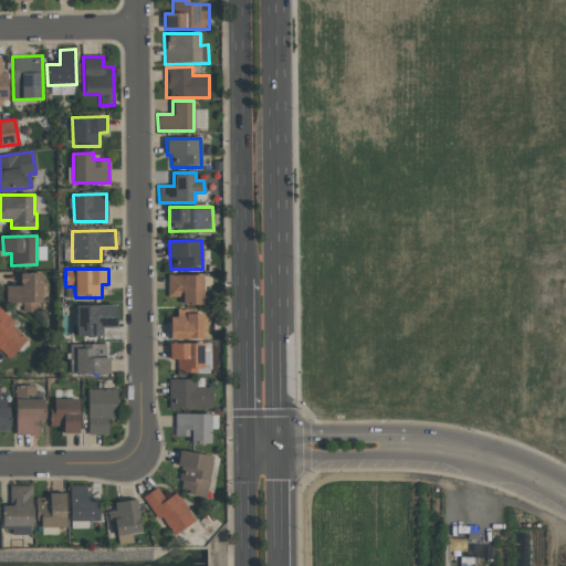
[(42,272),(19,273),(20,285),(6,285),(6,302),(42,302),(42,272)]
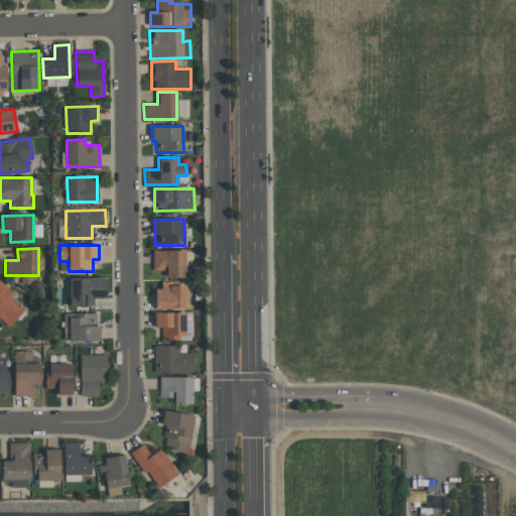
[(184,250),(152,250),(152,270),(165,270),(166,277),(185,277),(184,250)]
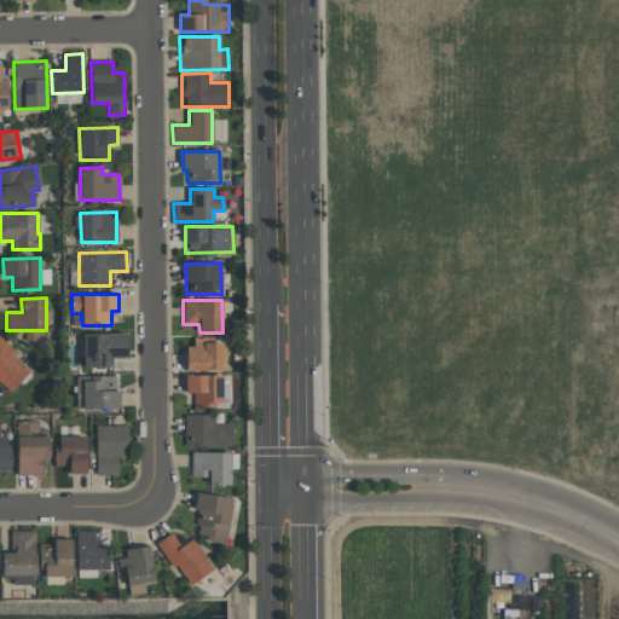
[(84,368),(110,368),(110,358),(127,358),(127,334),(84,334),(84,368)]
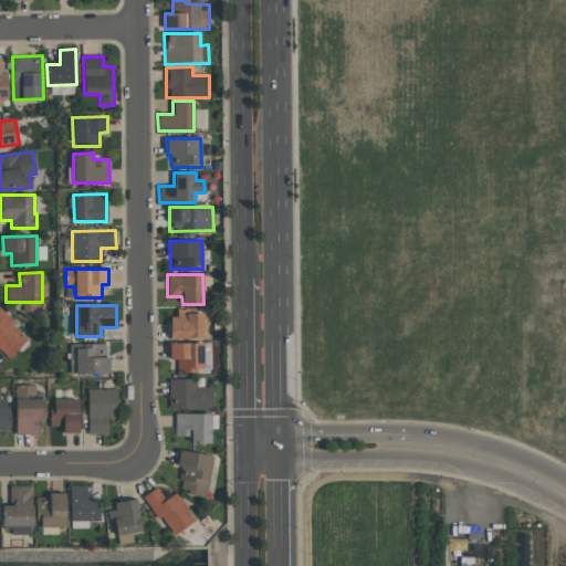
[(9,358),(0,349),(0,307),(13,321),(10,324),(27,339),(9,358)]
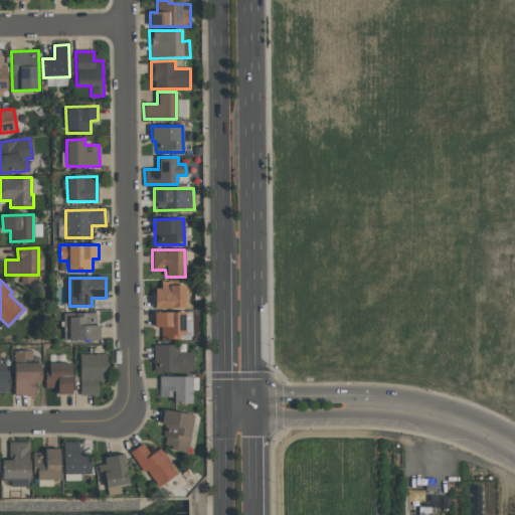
[(154,309),(185,308),(185,282),(160,282),(160,288),(154,288),(154,309)]
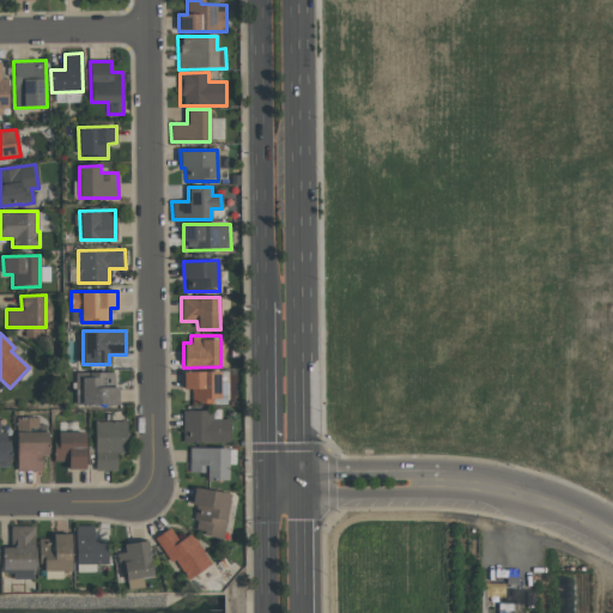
[(119,405),(119,372),(97,371),(97,376),(76,375),(76,404),(119,405)]
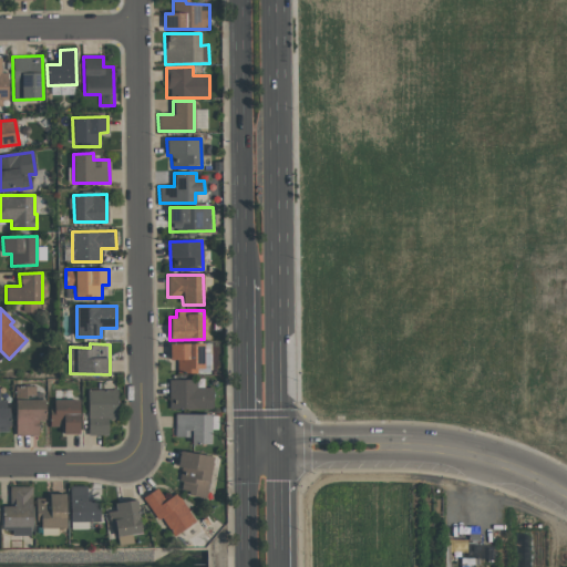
[(204,343),(169,343),(169,360),(176,360),(176,373),(196,373),(196,368),(206,368),(206,359),(204,359),(204,343)]
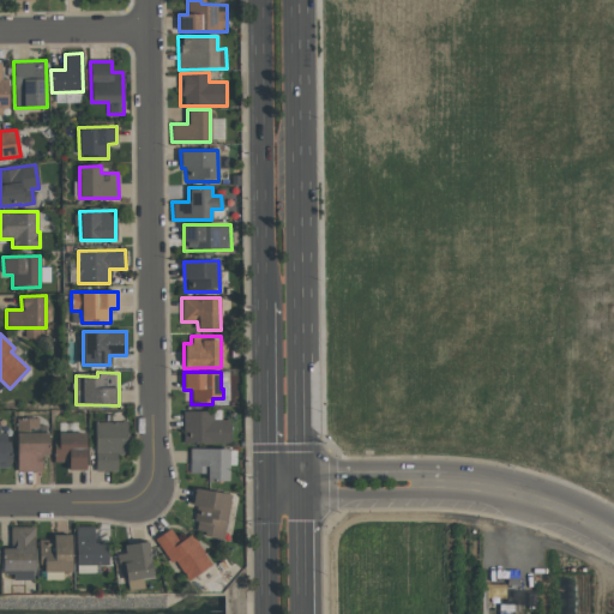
[(230,420),(212,419),(212,411),(184,411),(182,443),(230,444),(230,420)]
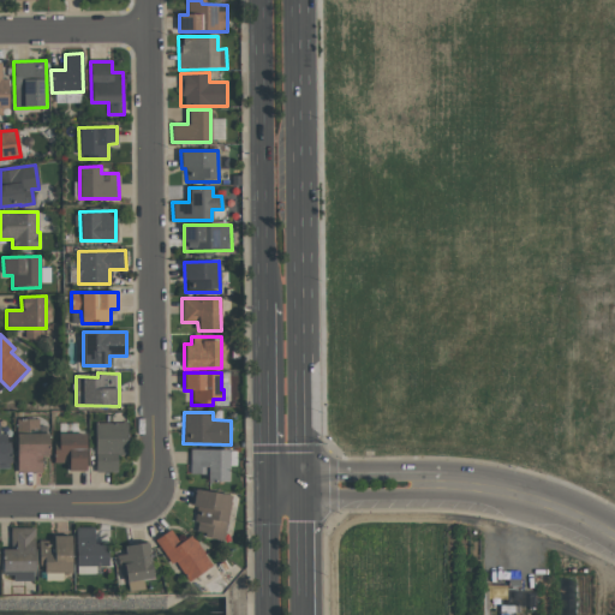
[(49,455),(49,433),(37,433),(37,419),(16,421),(17,472),(41,472),(41,455),(49,455)]
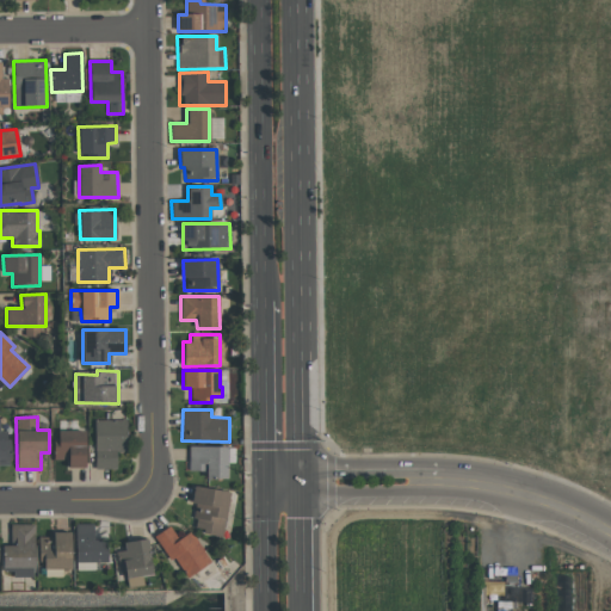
[(127,420),(94,419),(94,468),(117,469),(117,452),(125,452),(127,420)]
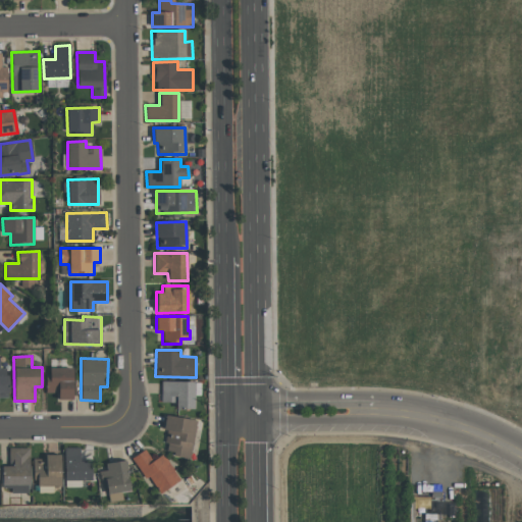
[(0,368),(4,368),(4,375),(8,375),(9,392),(7,392),(7,397),(0,397),(0,368)]
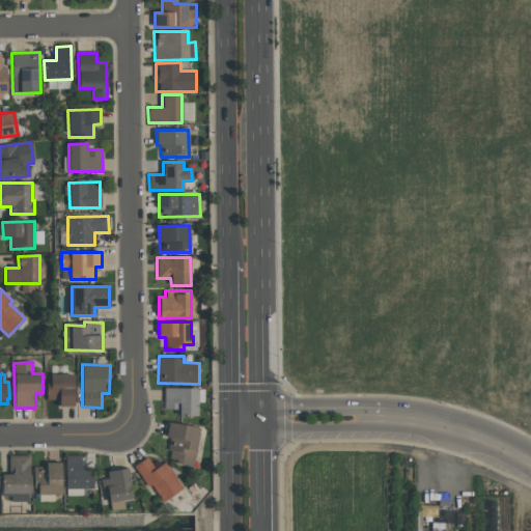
[(74,407),(74,374),(49,374),(49,399),(58,399),(58,406),(74,407)]
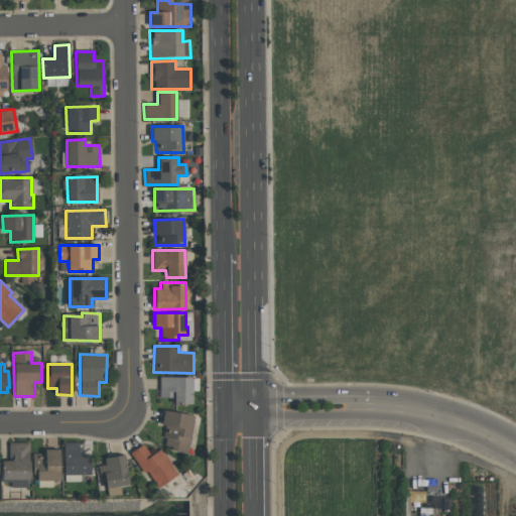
[(191,377),(159,377),(158,398),(174,398),(173,404),(191,404),(191,377)]
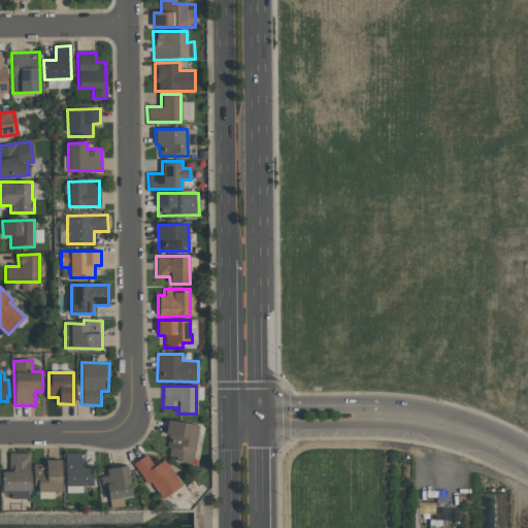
[(165,449),(169,449),(168,460),(192,463),(198,425),(168,421),(165,449)]
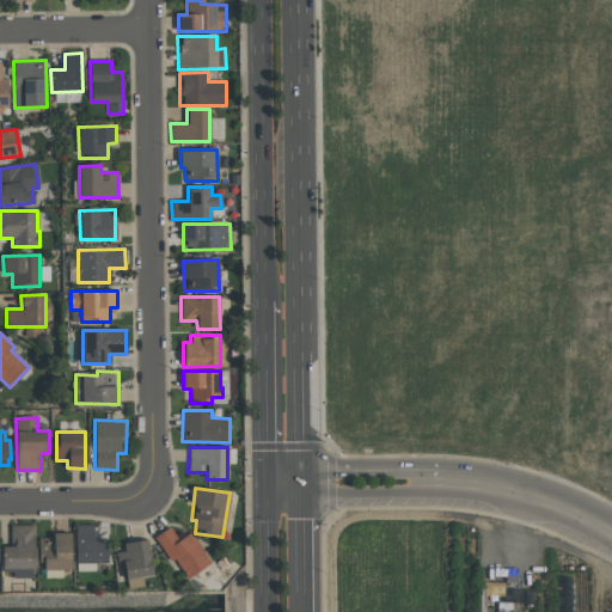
[(93,524),(75,524),(75,570),(95,571),(95,563),(106,563),(106,542),(93,540),(93,524)]
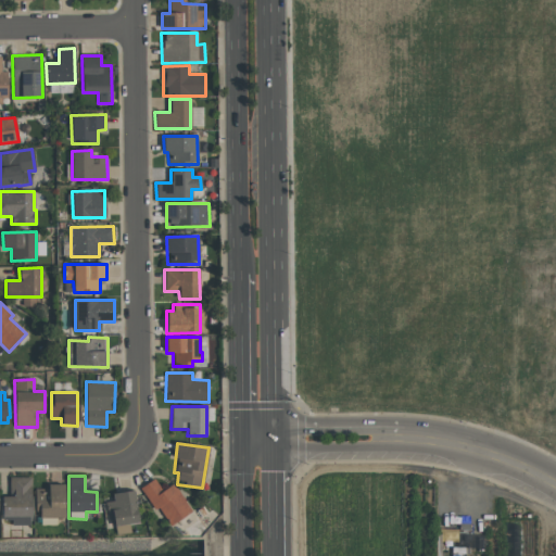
[(30,477),(9,477),(9,495),(2,496),(2,522),(12,522),(12,525),(30,525),(30,477)]
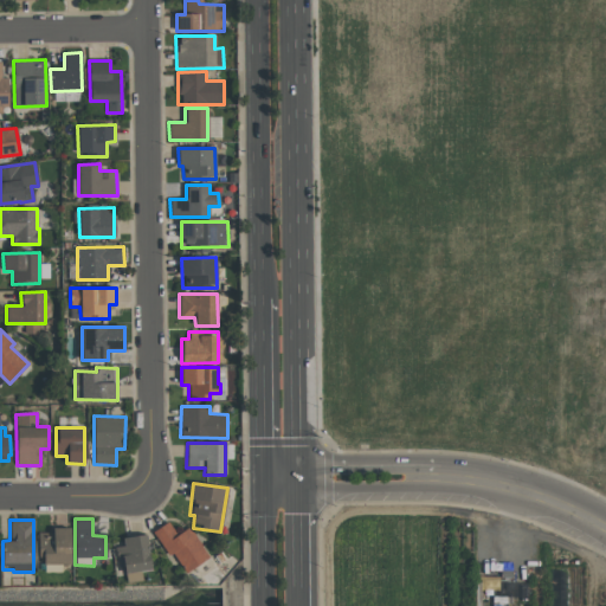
[(187,527),(178,535),(167,521),(153,533),(186,574),(210,556),(187,527)]
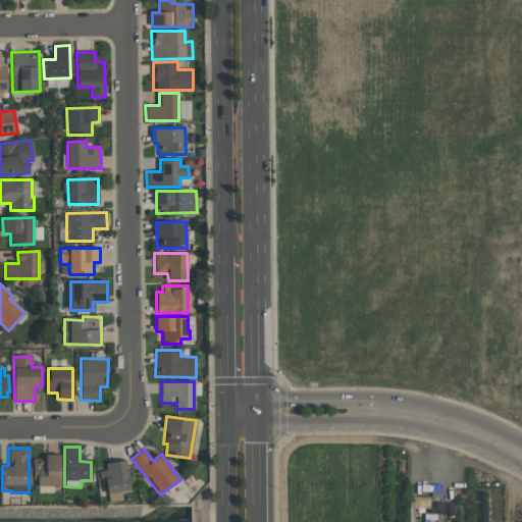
[(60,454),(44,454),(45,458),(34,459),(34,486),(60,485),(60,454)]
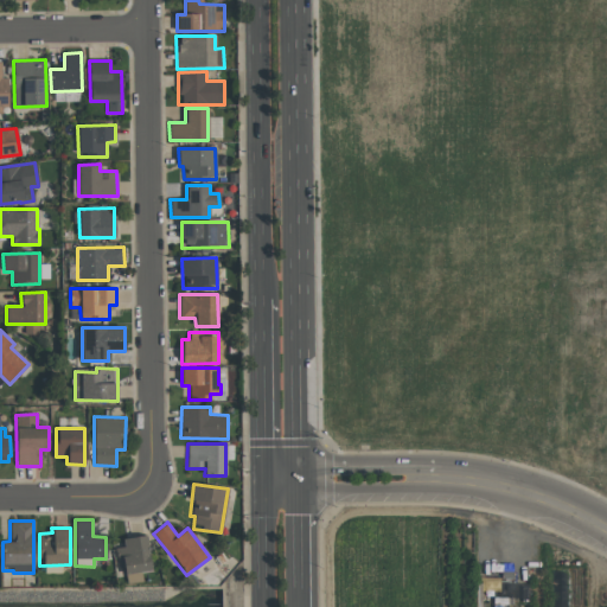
[(119,576),(152,569),(146,535),(122,538),(123,547),(114,549),(119,576)]
